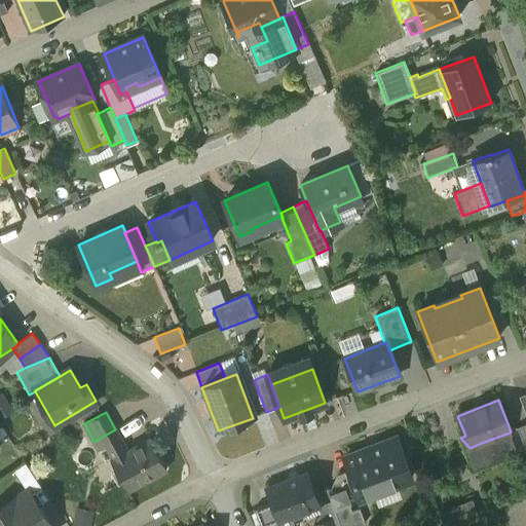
[(115,429),(94,442),(100,452),(107,448),(113,458),(127,450),(115,429)]
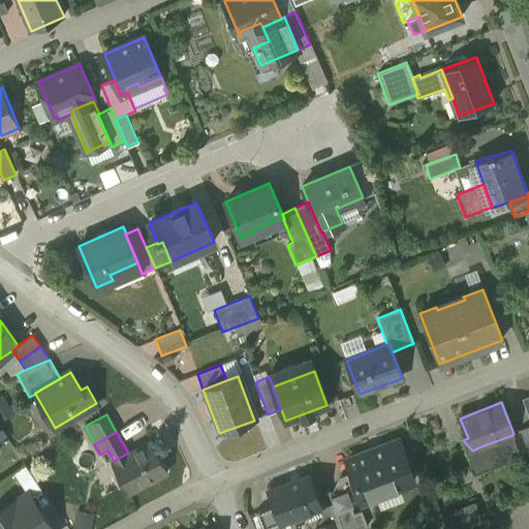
[(512,435),(481,446),(489,464),(520,452),(512,435)]
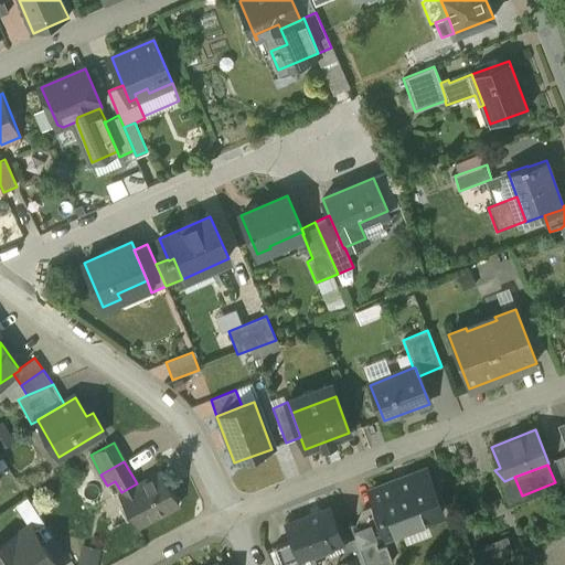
[(427,470),(370,491),(385,533),(443,512),(427,470)]
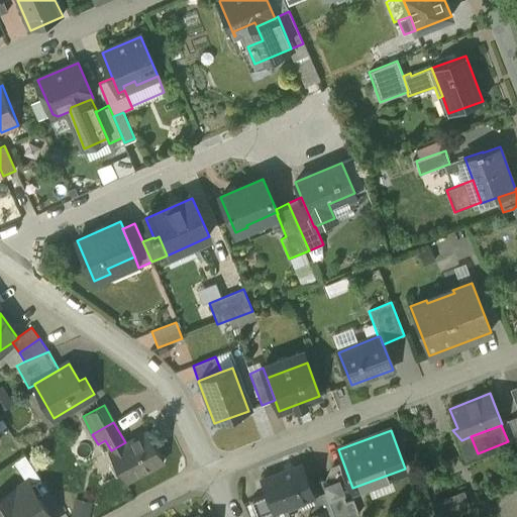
[(466,462),(479,457),(478,453),(471,436),(461,440),(452,430),(466,462)]
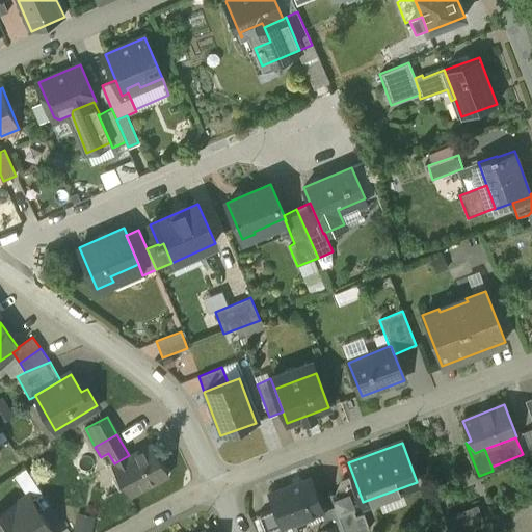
[(114,463),(113,464),(130,496),(168,475),(152,444),(129,455),(114,463)]
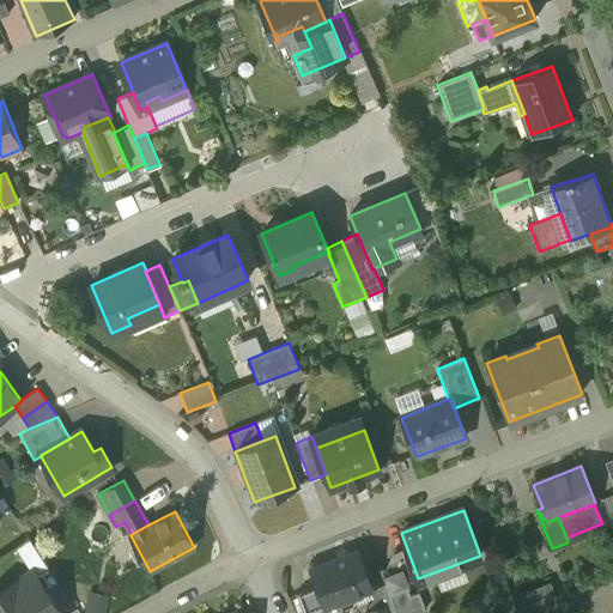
[(48,566),(29,539),(17,547),(34,571),(36,575),(48,566)]
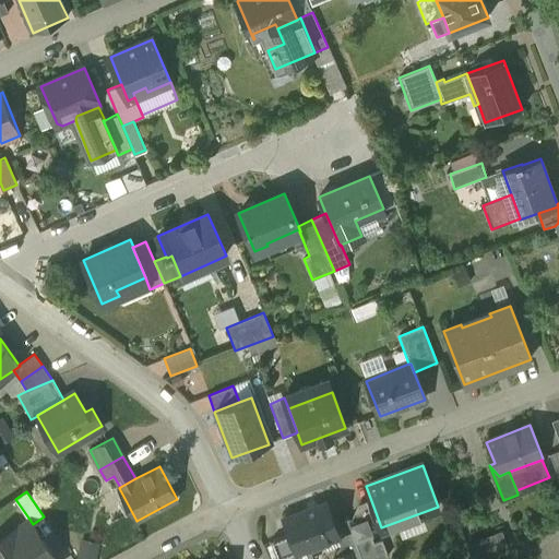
[(325,501),(283,518),(289,533),(296,551),(297,552),(324,542),(337,537),(340,536),(325,501)]
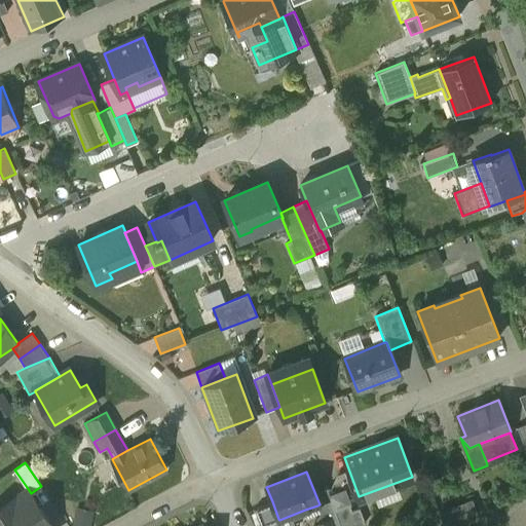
[(351,510),(341,483),(326,488),(336,516),(340,525),(355,525),(366,522),(360,506),(351,510)]
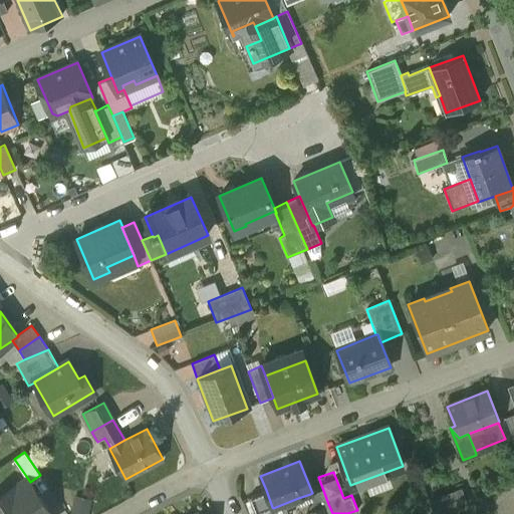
[(51,513),(30,482),(28,479),(0,497),(0,498),(10,513),(51,513)]
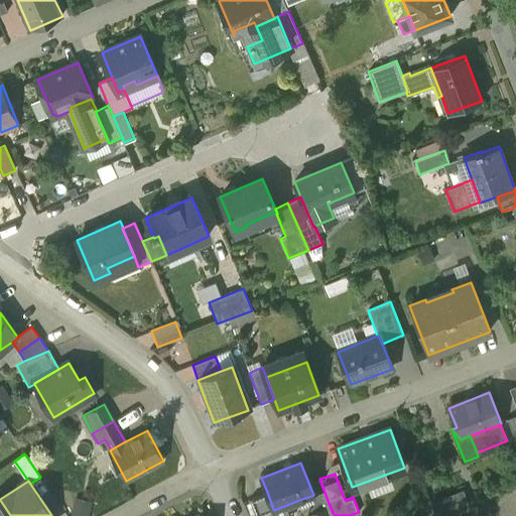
[(267,492),(250,499),(257,515),(273,509),(267,492)]
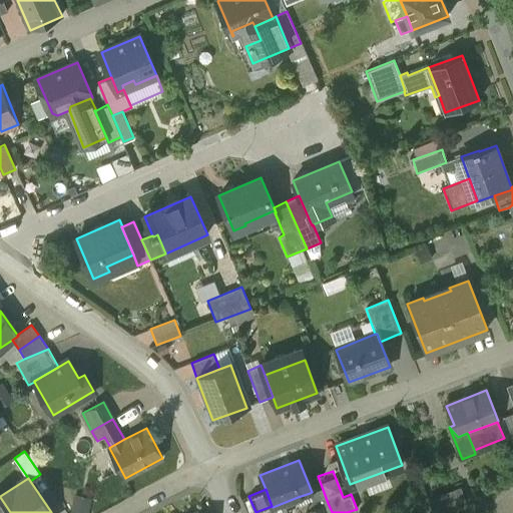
[(310,493),(298,497),(301,503),(312,499),(310,493)]
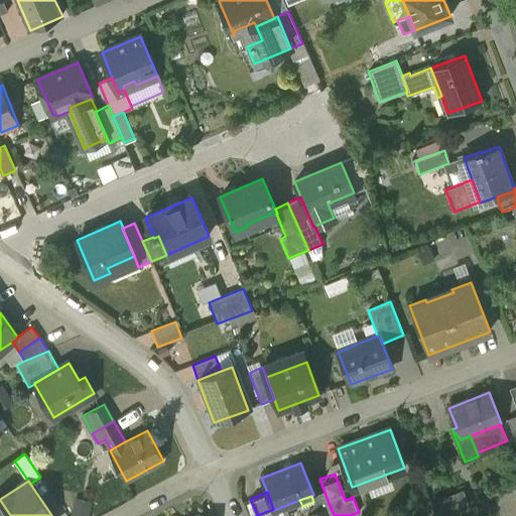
[(0,515),(10,515),(0,500),(0,515)]
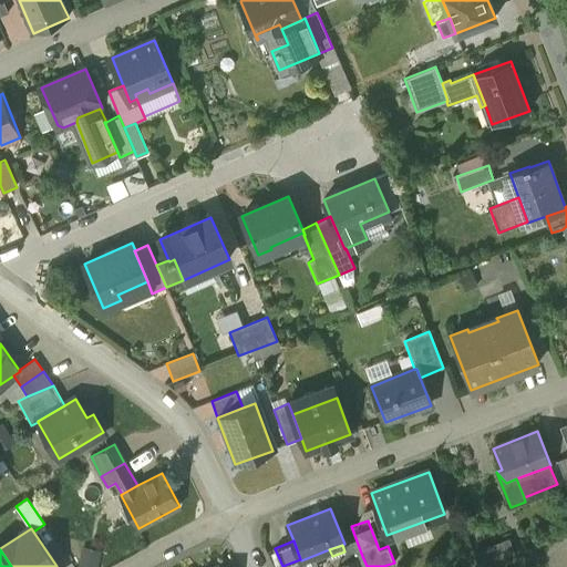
[(367,566),(362,556),(338,566),(367,566)]
